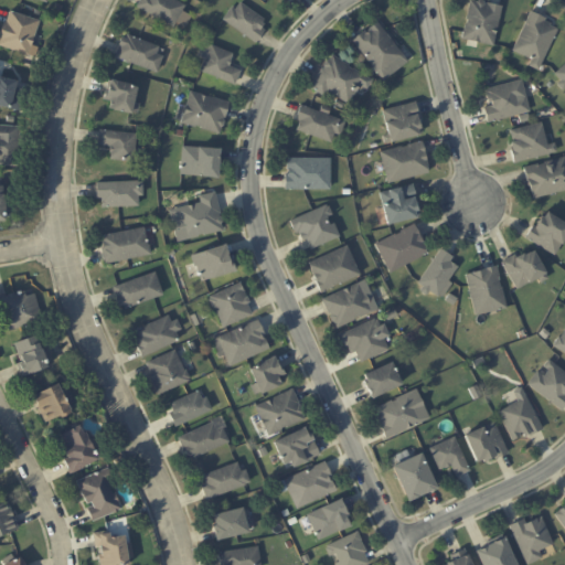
[(180,17),(173,29),(137,8),(141,0),(172,0),(185,8),(180,17)]
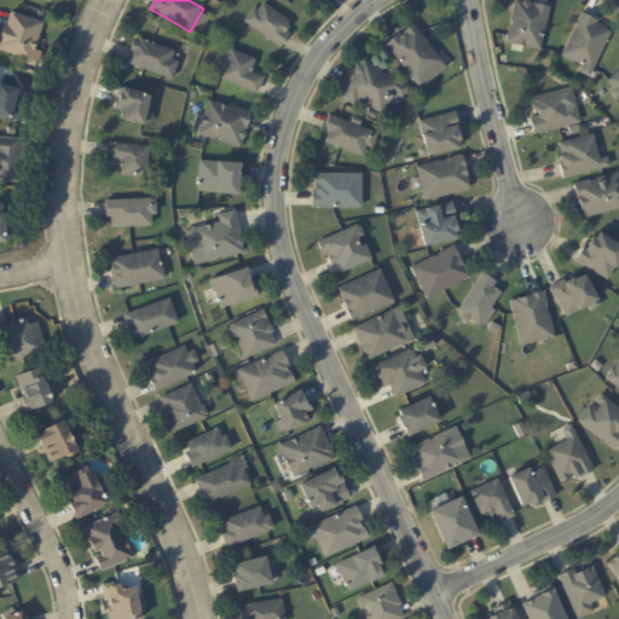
[(531,4),(533,6),(534,6),(534,5),(551,9),(542,51),(508,44),(512,29),(513,29),(514,23),(513,22),(516,3),(524,4),(526,3),(531,4)]
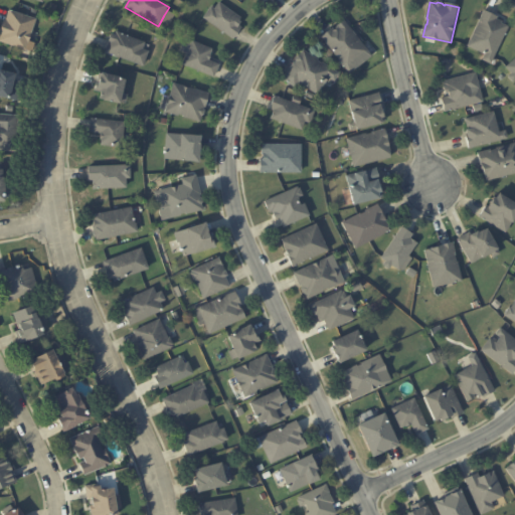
[(241,19),(239,22),(241,23),(239,27),(242,29),(234,40),(204,19),(211,8),(215,11),(220,3),(241,19)]
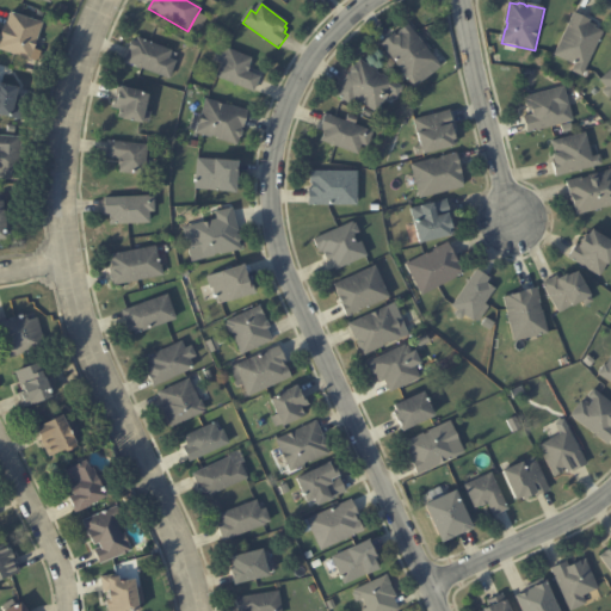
[(31,20),(43,24),(30,61),(0,50),(0,47),(1,43),(0,42),(0,35),(4,26),(7,26),(11,13),(31,20)]
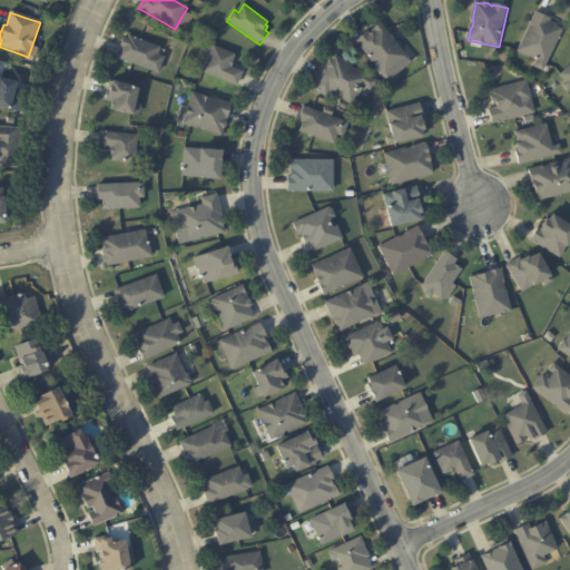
[(538,13),(551,20),(550,22),(557,26),(556,28),(563,31),(544,72),(536,68),(539,61),(519,52),(537,13),(538,13)]
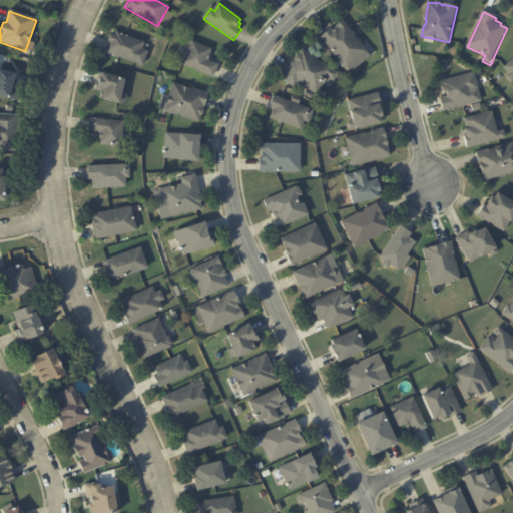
[(362,45),(371,57),(349,75),(321,38),(332,30),(333,31),(344,22),(362,45)]
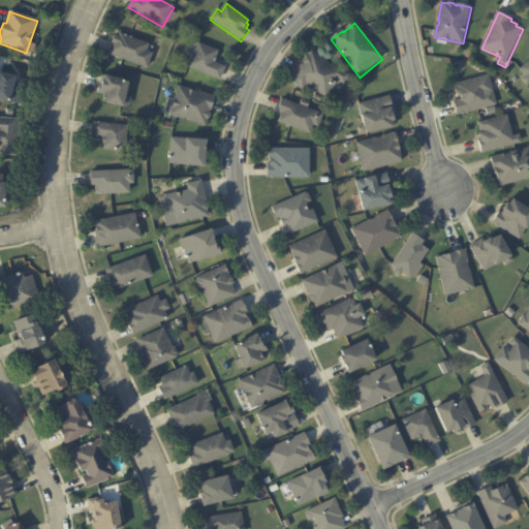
[(110,53),(115,36),(119,38),(120,34),(149,45),(147,53),(153,55),(148,68),(109,55),(110,53)]
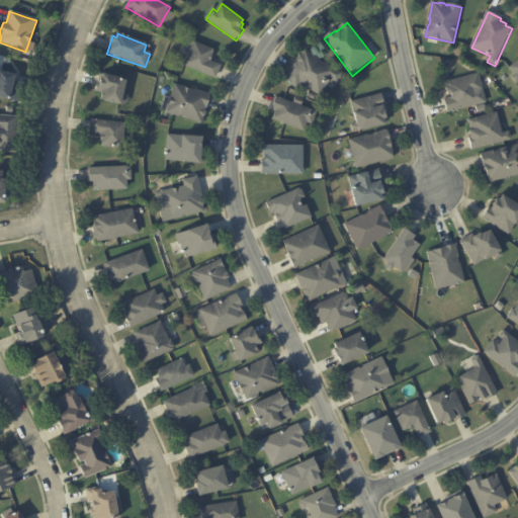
[(213,51),(211,57),(212,57),(210,62),(222,67),(216,79),(184,66),(194,42),(213,51)]
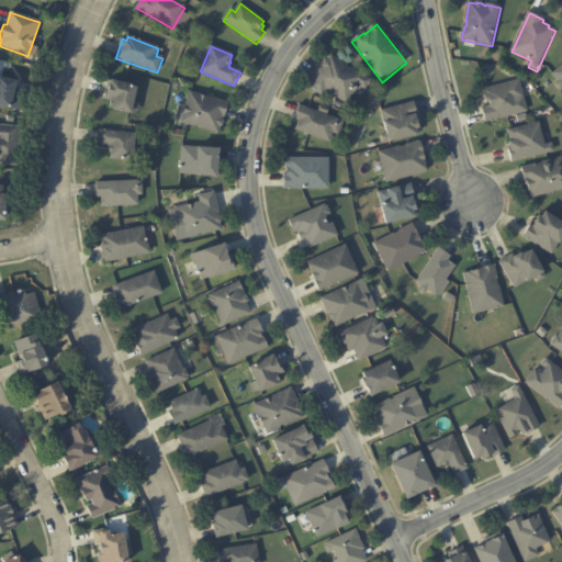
[(371,82),(366,90),(359,86),(347,105),(337,98),(326,91),(323,97),(310,89),(321,70),(323,71),(324,69),(323,67),(326,63),(328,62),(332,57),(348,67),(347,68),(352,71),(352,70),(371,82)]
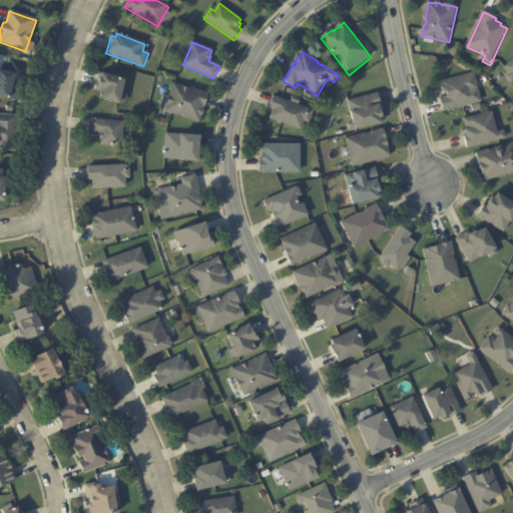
[(512,56),(502,66),(512,79),(512,56)]
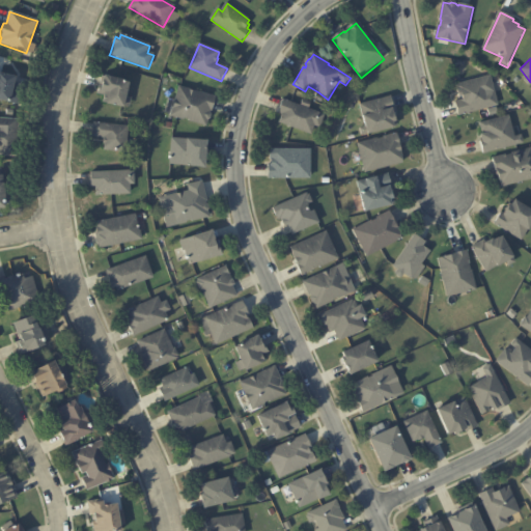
[(351,66),(356,71),(353,75),(347,70),(351,66)]
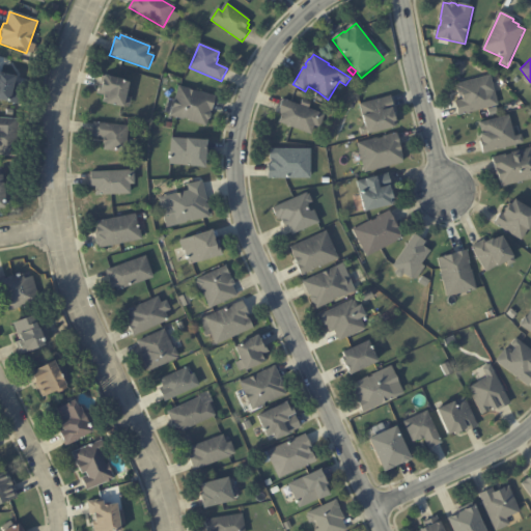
[(0,74),(16,78),(15,84),(23,86),(18,106),(0,101),(0,74)]
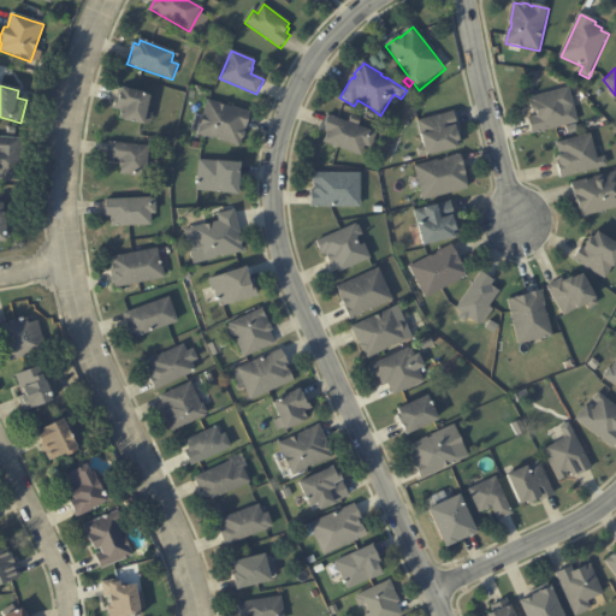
[(116,107),(119,90),(122,90),(123,89),(143,95),(143,96),(150,99),(147,114),(153,116),(150,125),(146,124),(144,128),(122,122),(123,113),(114,111),(116,107)]
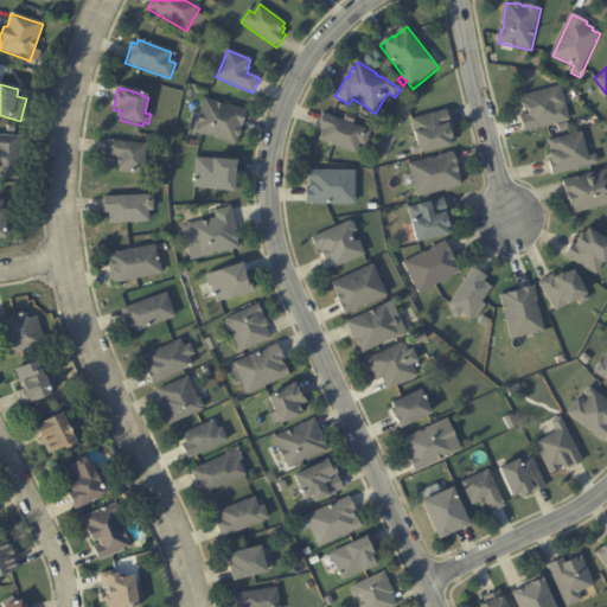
[(561,91),(569,121),(525,133),(522,117),(529,115),(529,112),(524,113),(522,98),(560,88),(561,91)]
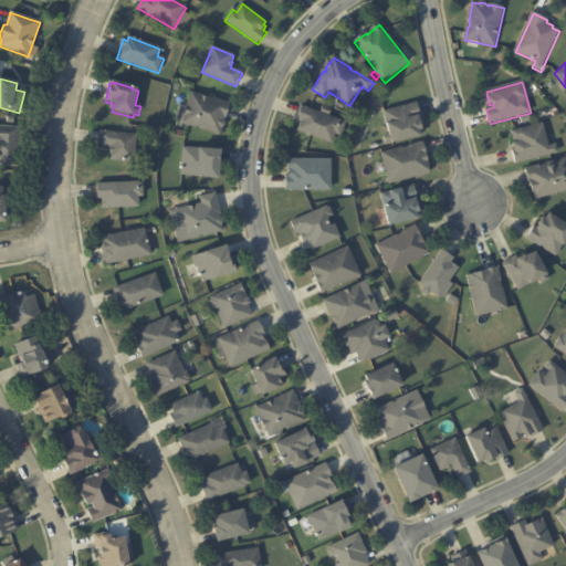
[(230,105),(226,119),(224,119),(224,122),(226,124),(224,128),(222,129),(220,136),(201,129),(201,128),(197,127),(197,129),(176,123),(179,108),(187,111),(191,93),(230,105)]
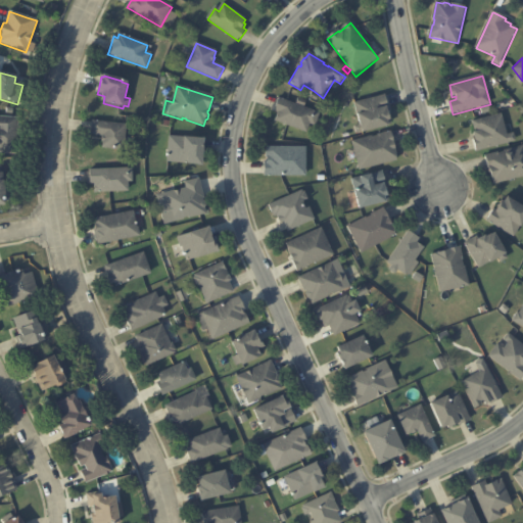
[(385,97),(387,104),(385,104),(388,113),(391,125),(388,126),(389,127),(363,134),(363,133),(357,134),(354,127),(360,126),(353,103),(385,96),(385,97)]
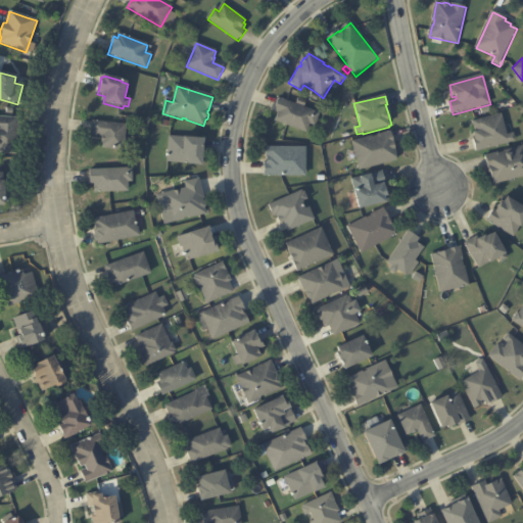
[(278,115),(279,113),(275,112),(280,99),(320,114),(315,127),(311,125),(307,134),(276,122),(278,115)]
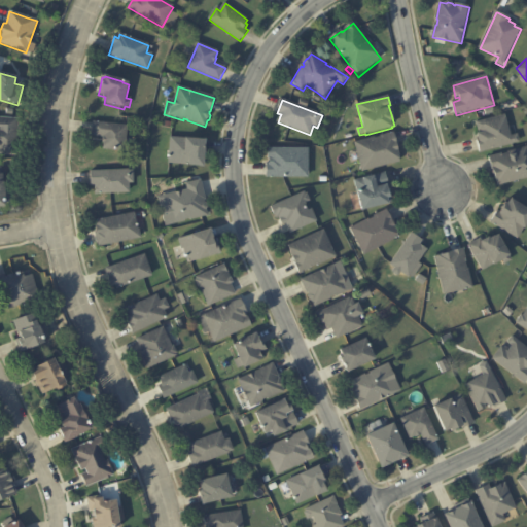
[(492,107),(494,113),(486,115),(484,109),(492,107)]
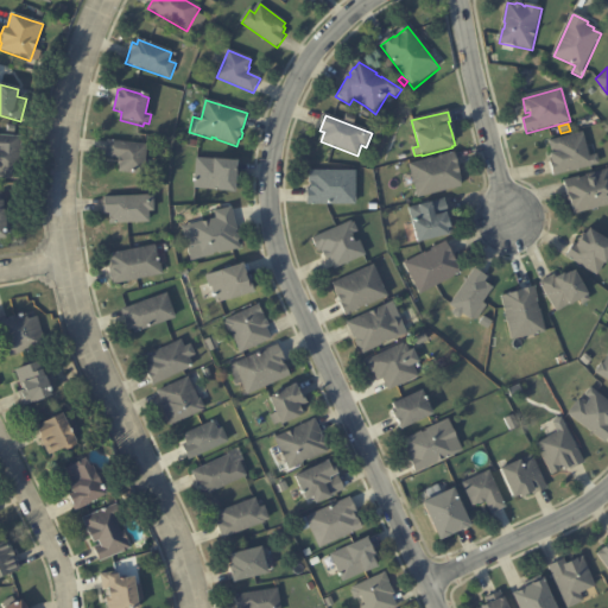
[(587,147),(589,158),(597,157),(599,165),(555,176),(551,160),(552,160),(551,156),(553,154),(550,143),(583,134),(587,147)]
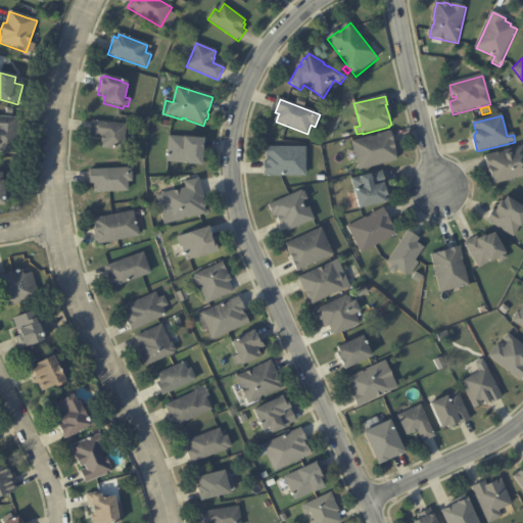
[(0,117),(17,119),(15,154),(0,153),(0,117)]
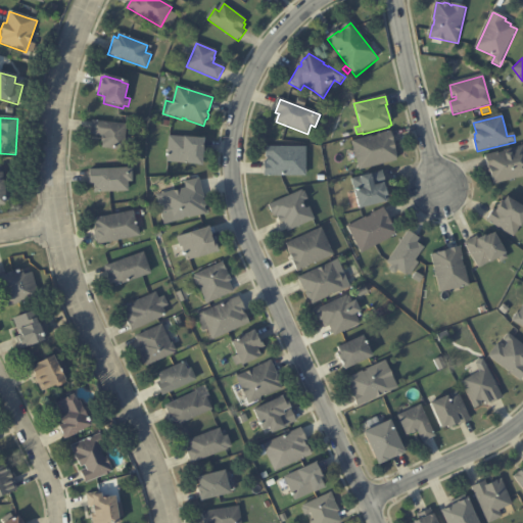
[(127,126),(124,151),(103,149),(104,143),(102,143),(103,137),(92,136),(93,122),(127,126)]
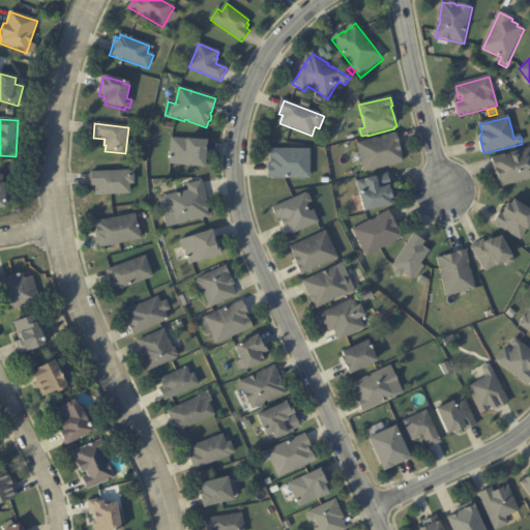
[(398,136),(400,144),(398,145),(399,146),(400,146),(403,157),(402,158),(403,164),(365,173),(358,144),(377,140),(377,141),(384,139),(383,138),(396,135),(398,136)]
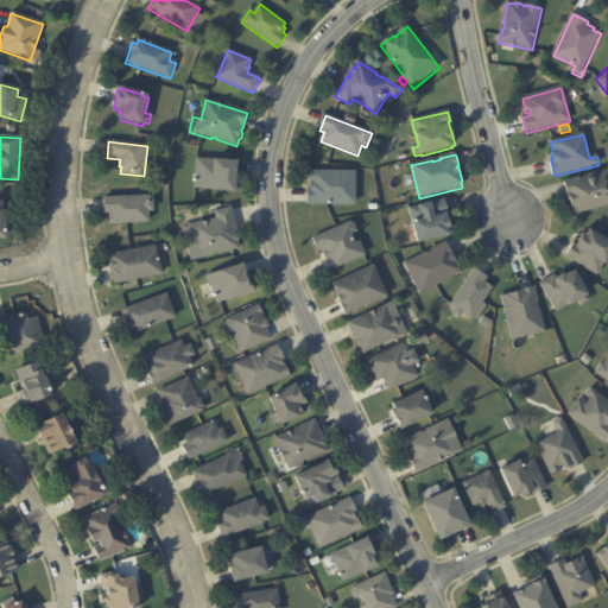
[(239,164),(235,194),(219,192),(219,191),(195,189),(197,159),(239,164)]
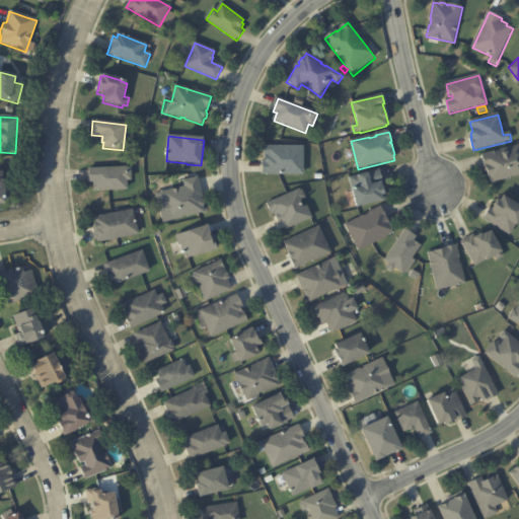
[(518,176),(491,184),(483,155),(494,152),(494,153),(501,152),(500,151),(518,146),(518,176)]
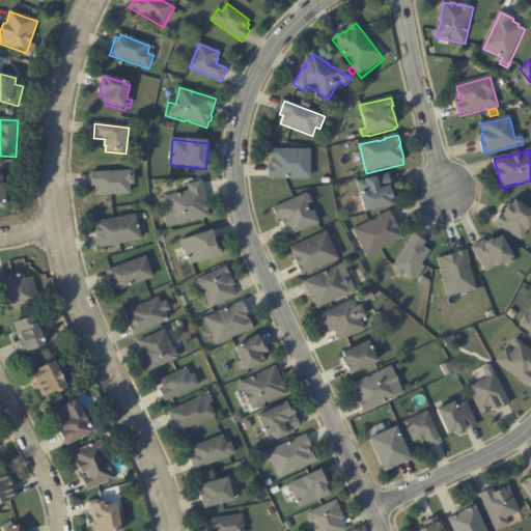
[(270,177),(270,165),(272,165),(272,161),(271,161),(271,151),(311,151),(311,179),(270,180),(270,177)]
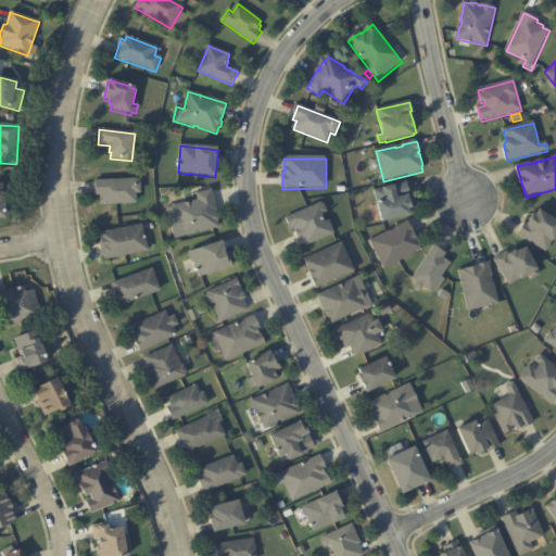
[(101,198),(101,197),(97,197),(96,181),(136,180),(136,181),(140,181),(141,194),(137,194),(137,204),(101,205),(101,198)]
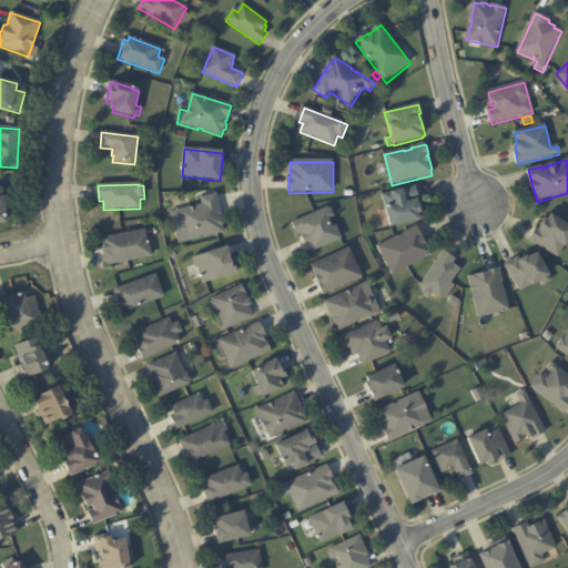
[(415,188),(418,195),(405,199),(406,204),(417,201),(418,208),(419,208),(422,215),(421,215),(422,219),(419,220),(419,221),(391,229),(383,195),(415,186),(415,188)]
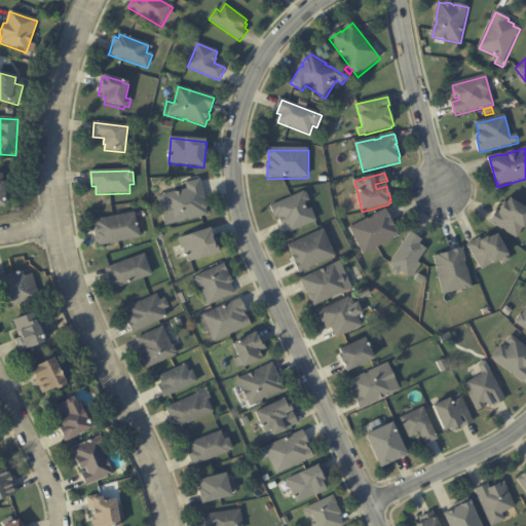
[(200,182),(205,200),(204,201),(204,203),(207,204),(208,208),(207,211),(208,216),(190,221),(190,220),(185,221),(185,222),(165,227),(158,198),(176,193),(176,194),(182,193),(182,192),(188,190),(186,184),(200,181),(200,182)]
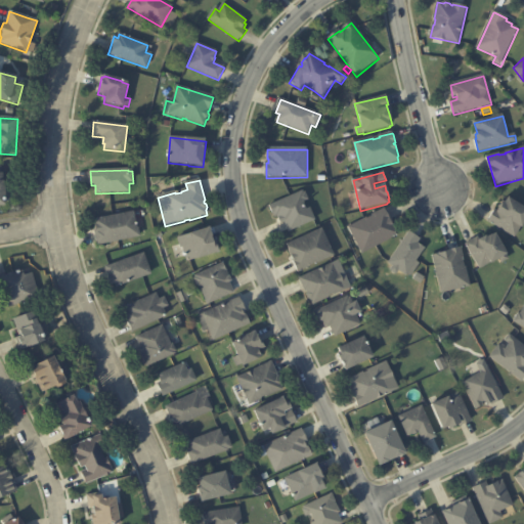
[(306,203),(304,204),(307,211),(310,210),(315,221),(290,232),(286,223),(281,224),(278,217),(276,218),(274,214),(273,215),(270,207),(303,192),(304,194),(306,193),(309,202),(306,203)]
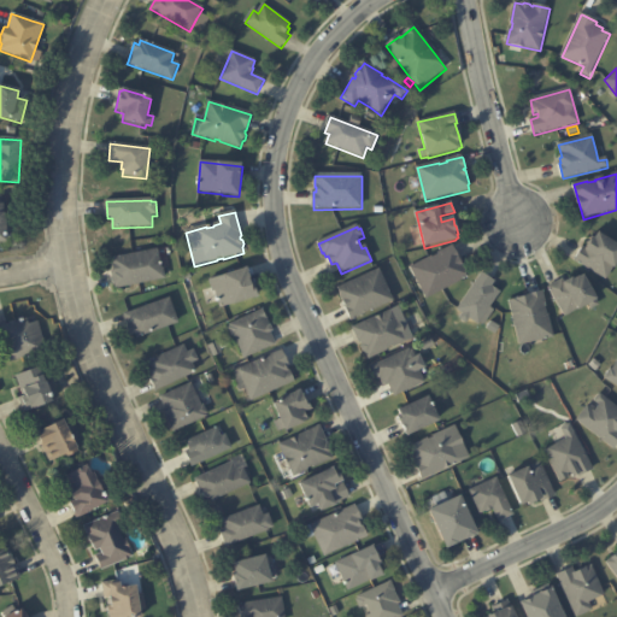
[(616,245),(616,266),(616,269),(613,268),(606,281),(575,262),(583,247),(586,250),(593,239),(595,241),(599,234),(616,245)]
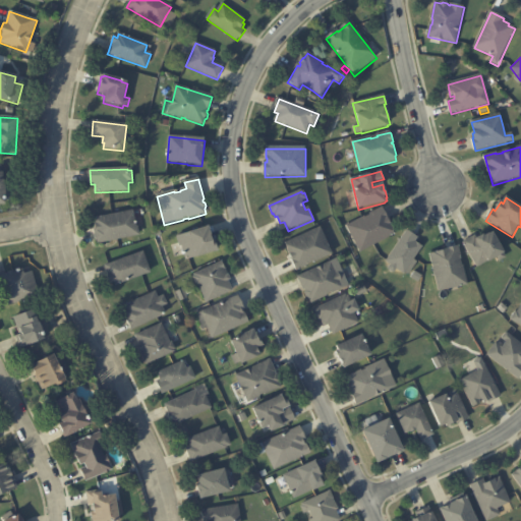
[(383,209),(393,229),(392,230),(395,235),(361,253),(347,227),(382,208),(383,209)]
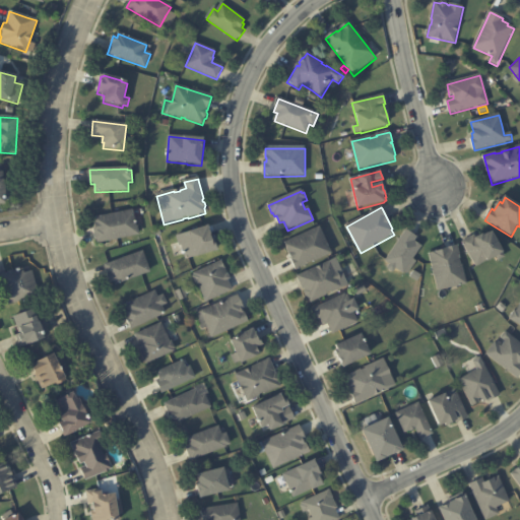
[(137,229),(139,236),(96,245),(93,231),(95,231),(93,219),(133,211),(135,222),(136,222),(137,229)]
